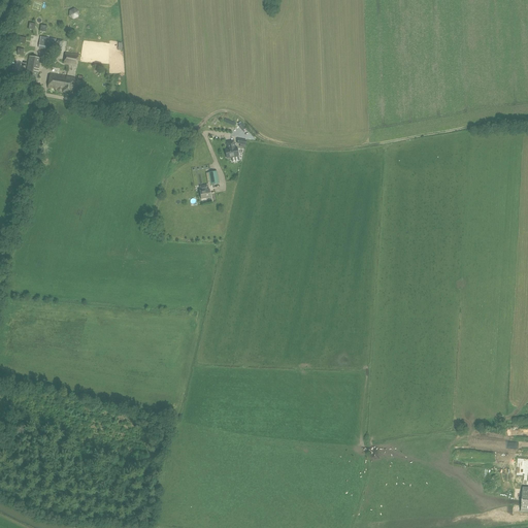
[(56,39),(40,36),(38,48),(54,51),(56,39)]
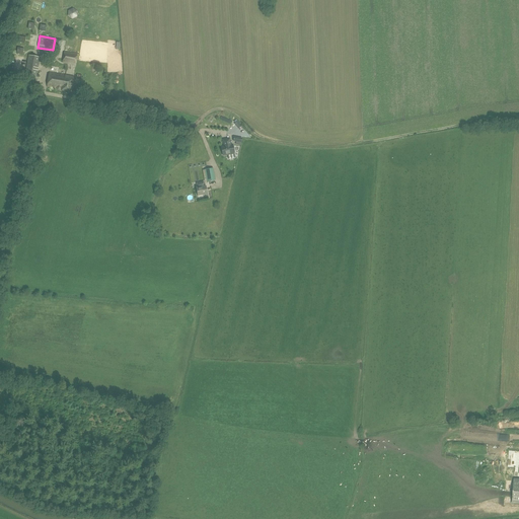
[(64,52),(62,63),(75,65),(77,54),(64,52)]
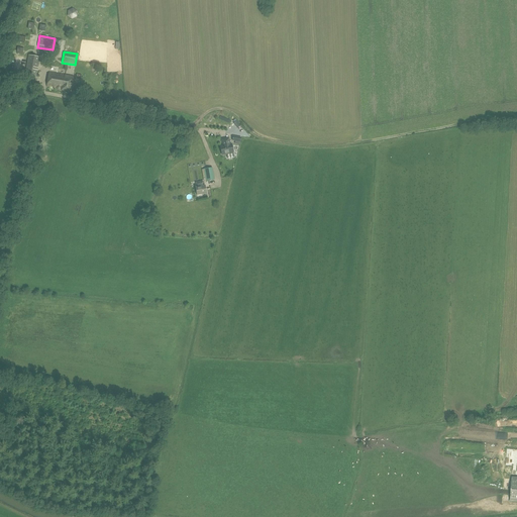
[(24,79),(35,81),(39,58),(28,56),(24,79)]
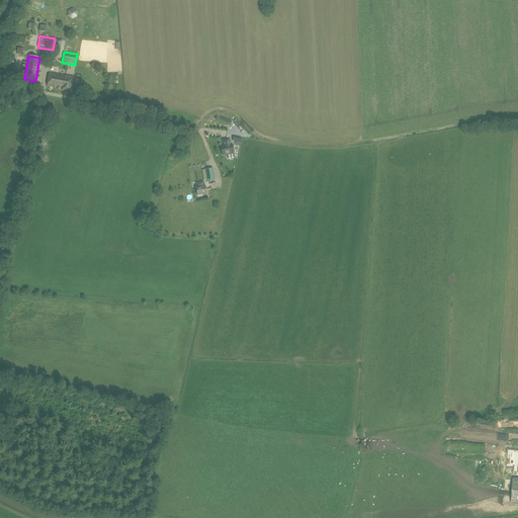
[(61,89),(61,90),(70,91),(73,76),(49,73),(47,86),(56,88),(57,89),(57,90),(58,90),(59,90),(60,90),(61,89)]
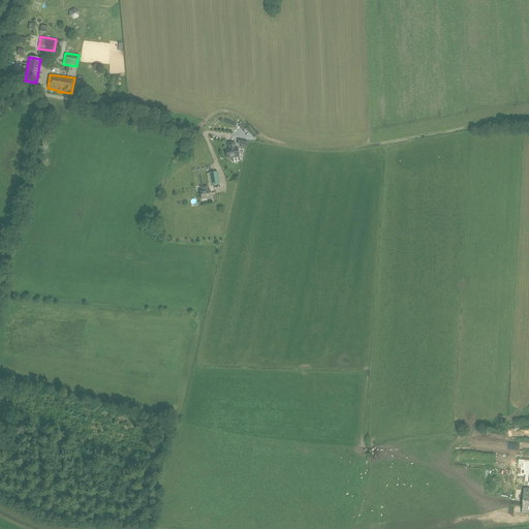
[(229,148),(226,148),(227,158),(228,157),(228,158),(231,158),(231,157),(240,156),(238,148),(236,148),(236,141),(228,142),(229,148)]
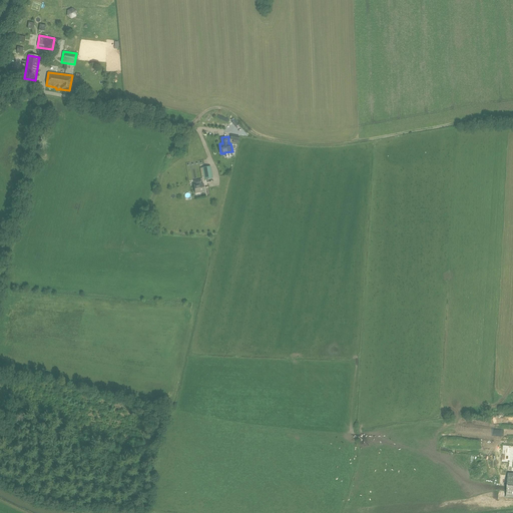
[(195,185),(193,185),(195,193),(204,191),(203,183),(202,184),(201,179),(194,181),(195,185)]
